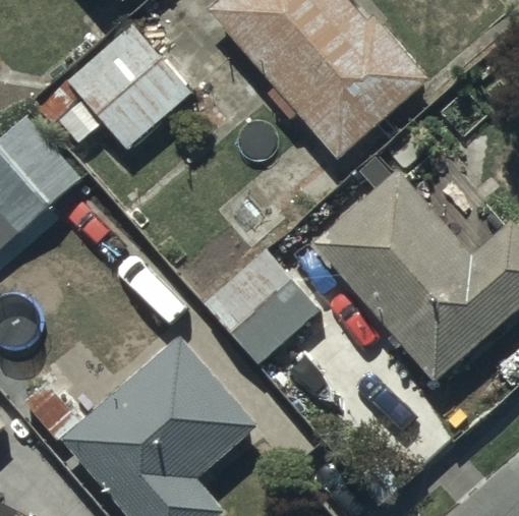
[(218,0),(207,10),(274,88),(268,94),(290,119),(295,114),(336,161),(426,82),(371,18),(364,24),(343,0),(218,0)]
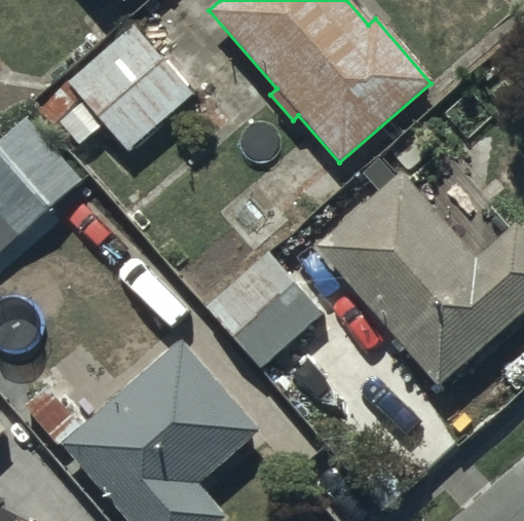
[(132,26),(68,80),(127,149),(191,95),(132,26)]
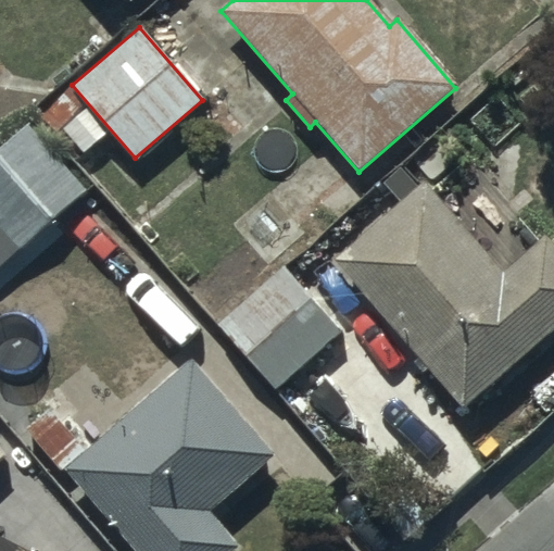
[(0,262),(85,190),(25,121),(0,141),(0,262)]
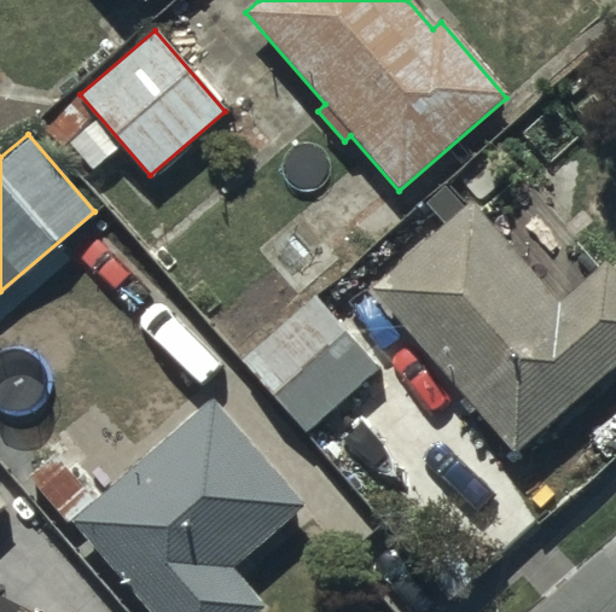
[(468,202),(370,285),(512,453),(615,365),(615,275),(604,262),(555,304),(468,202)]
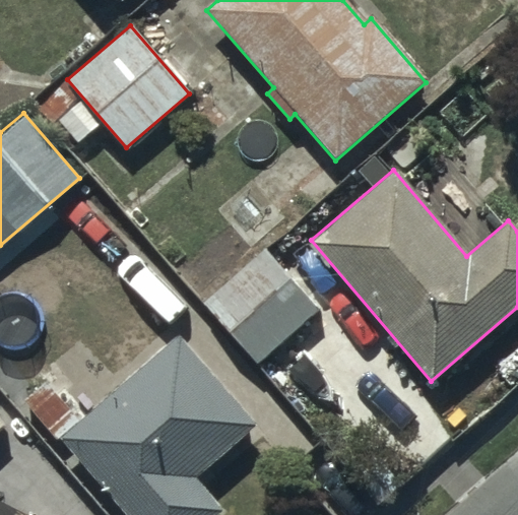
[(262,250),(203,302),(255,361),(314,309),(262,250)]
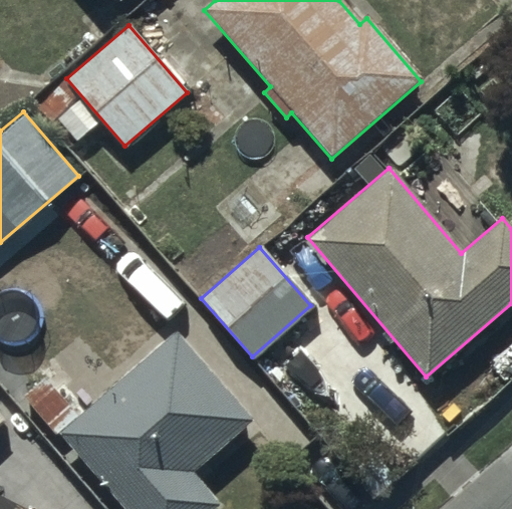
[(178,333),(61,434),(125,508),(214,508),(220,504),(191,470),(251,418),(178,333)]
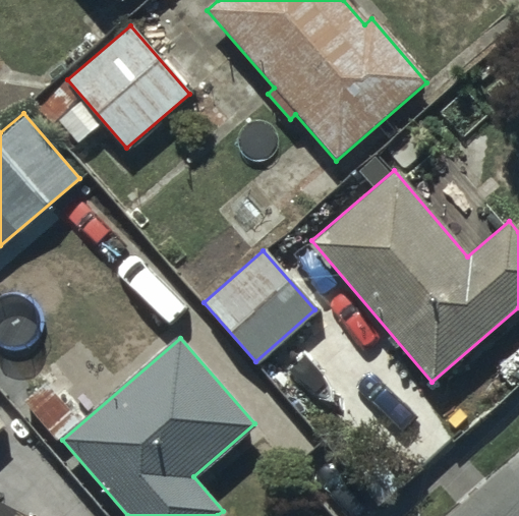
All buildings are outlined.
